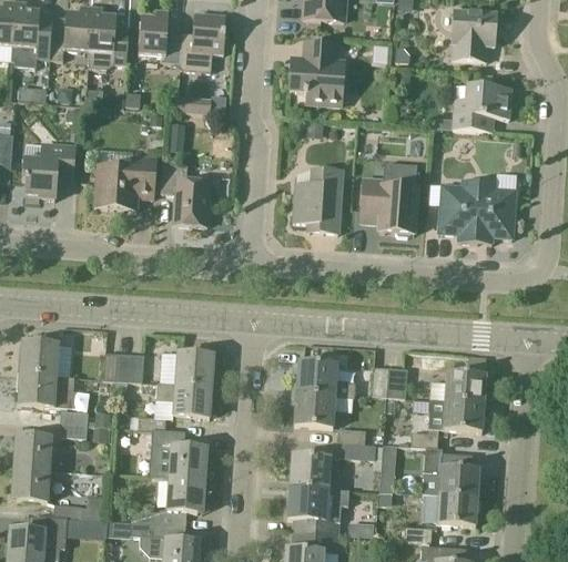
[(304,0),(303,18),(344,21),(345,0),(304,0)]
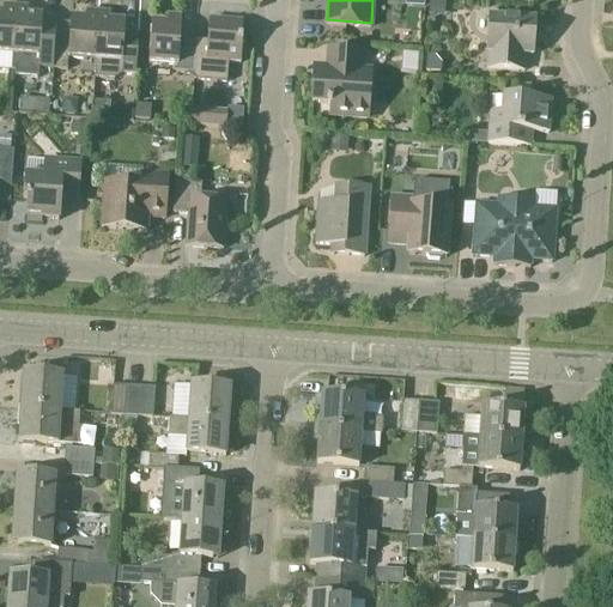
[(0,48),(13,49),(16,2),(4,1),(4,8),(0,8),(0,48)]
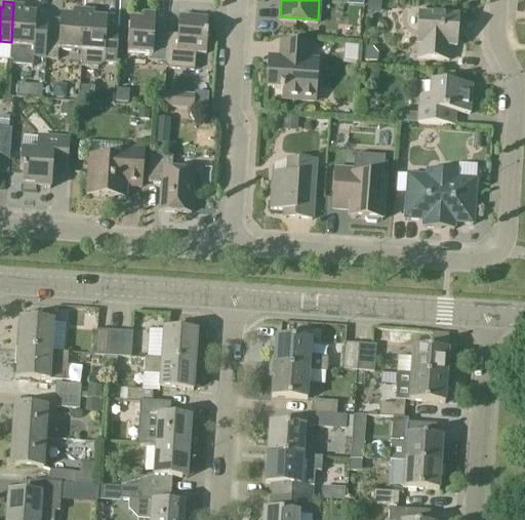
[(48,15),(36,14),(37,10),(24,9),(25,3),(13,2),(11,42),(10,56),(23,57),(24,62),(30,63),(33,58),(34,53),(45,54),(48,15)]
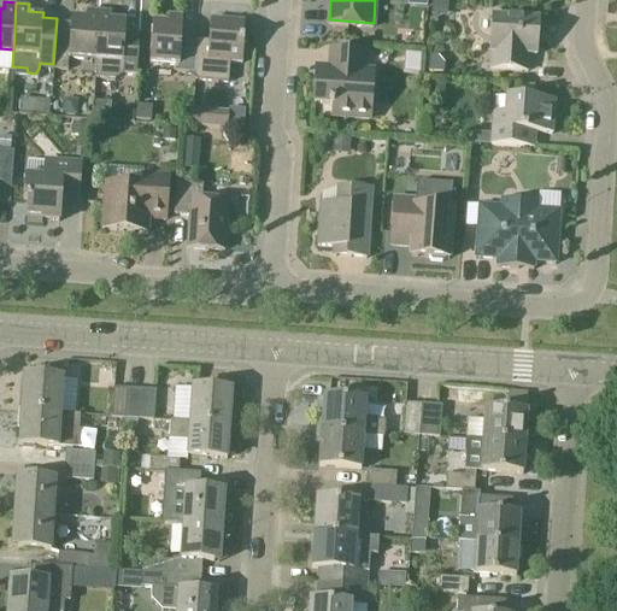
[(536,51),(540,5),(538,4),(536,13),(493,11),(491,47),(492,47),(491,64),(528,66),(529,50),(536,51)]
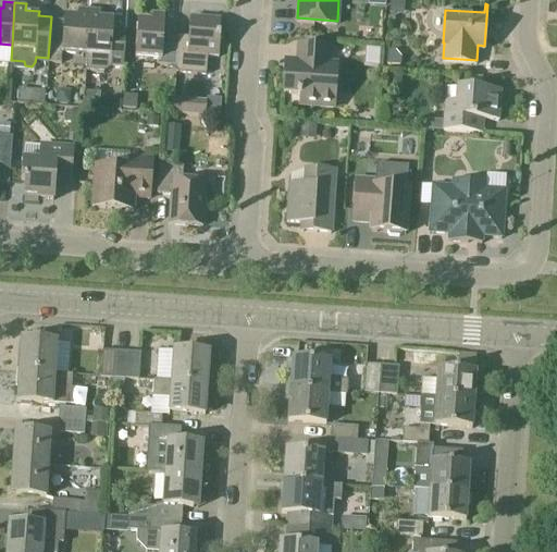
[(87,50),(89,8),(78,7),(78,13),(64,12),(64,17),(51,16),(48,58),(62,59),(62,49),(87,50)]
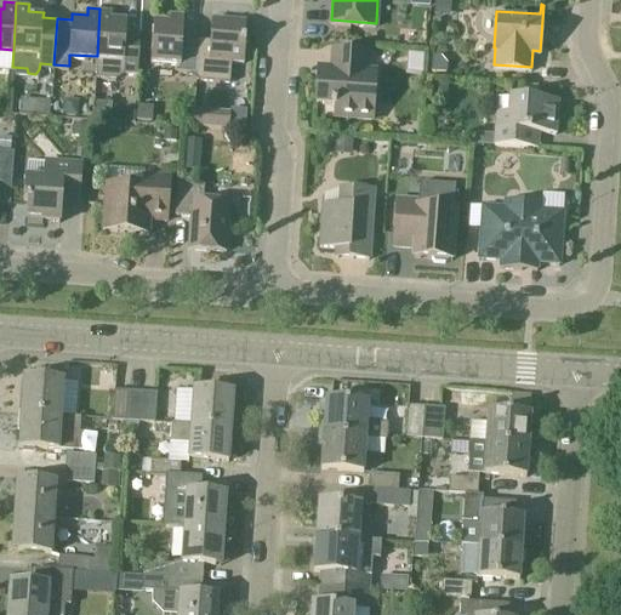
[(127,17),(112,16),(112,9),(100,9),(97,56),(98,56),(97,74),(115,75),(124,69),(138,70),(138,55),(125,53),(127,17)]
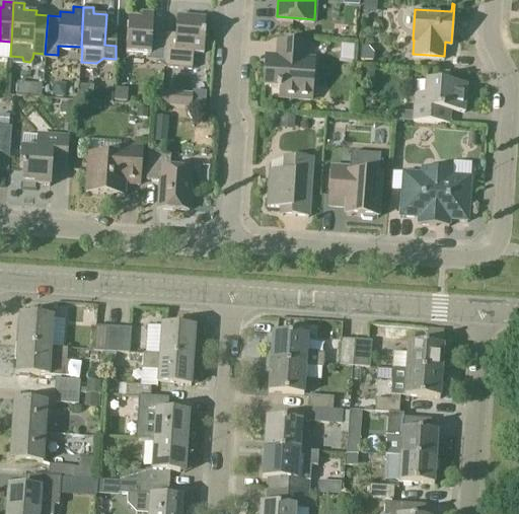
[(166,30),(153,29),(154,11),(142,10),(142,16),(129,15),(127,49),(150,51),(149,56),(164,57),(166,30)]
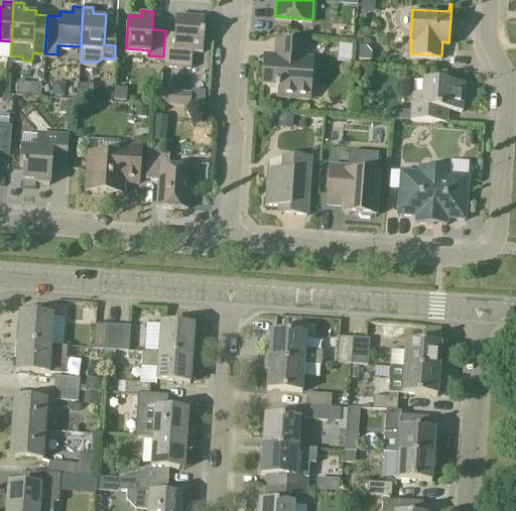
[(205,29),(204,29),(205,14),(176,12),(174,36),(165,35),(165,30),(163,56),(163,64),(191,66),(192,48),(203,48),(205,29)]
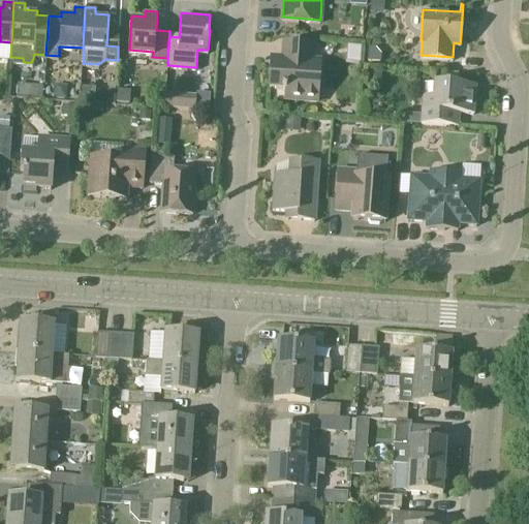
[(320,57),(312,56),(313,40),(284,38),(283,55),(271,54),(269,85),(282,86),(285,88),(285,96),(317,98),(320,57)]
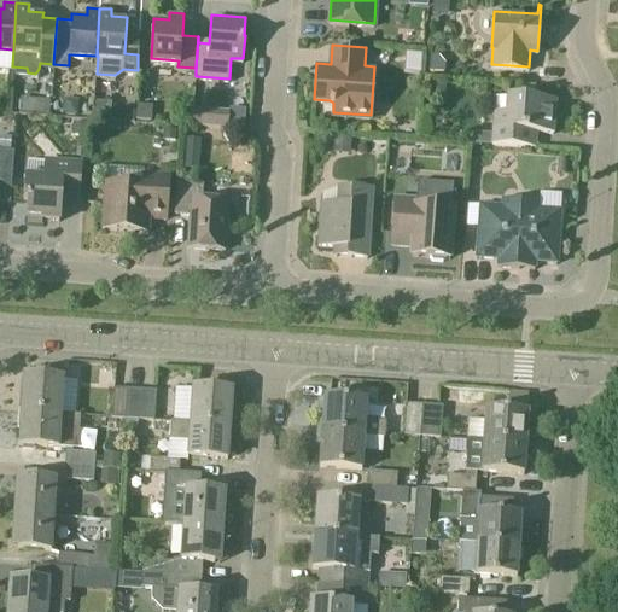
[(423,48),(406,48),(404,68),(421,69),(423,48)]
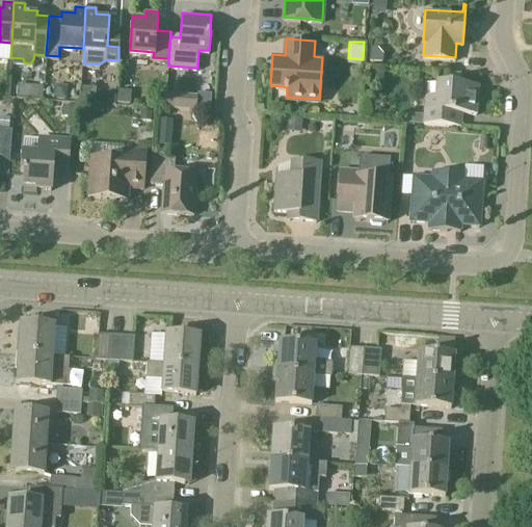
[(384,45),(370,45),(369,59),(383,60),(384,45)]
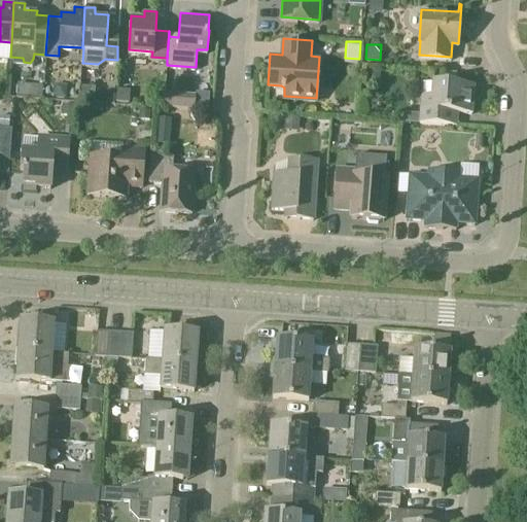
[(473,84),(475,84),(476,81),(432,78),(431,93),(422,92),(420,111),(406,110),(406,118),(456,123),(457,109),(471,110),(473,84)]
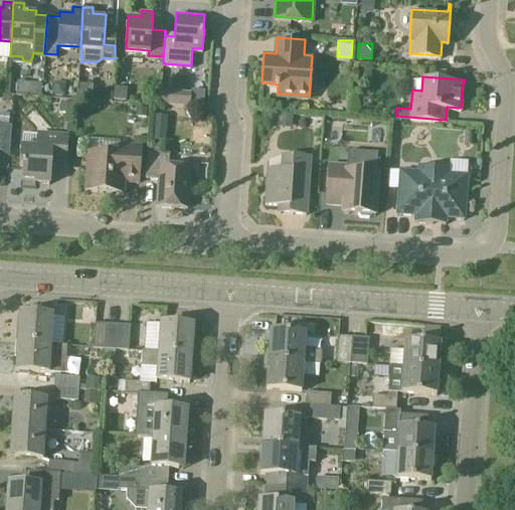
[(64,93),(66,79),(53,77),(51,92),(64,93)]
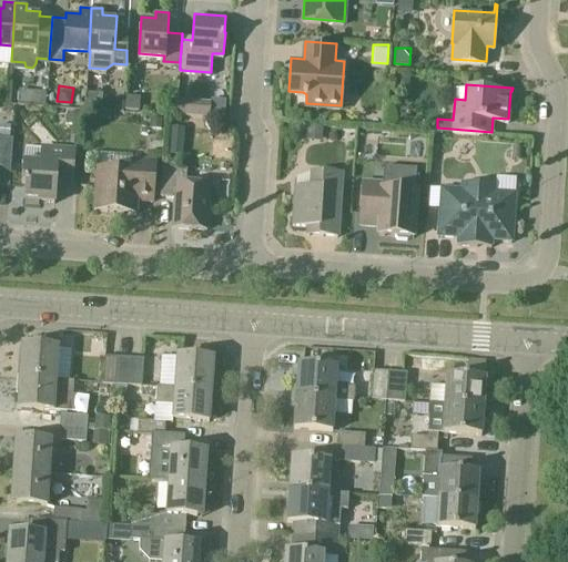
[(46,100),(47,88),(38,87),(32,91),(32,99),(46,100)]
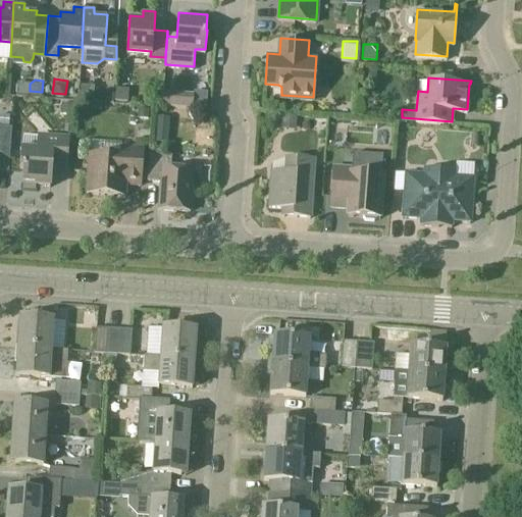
[(80,96),(94,97),(95,82),(81,81),(80,96)]
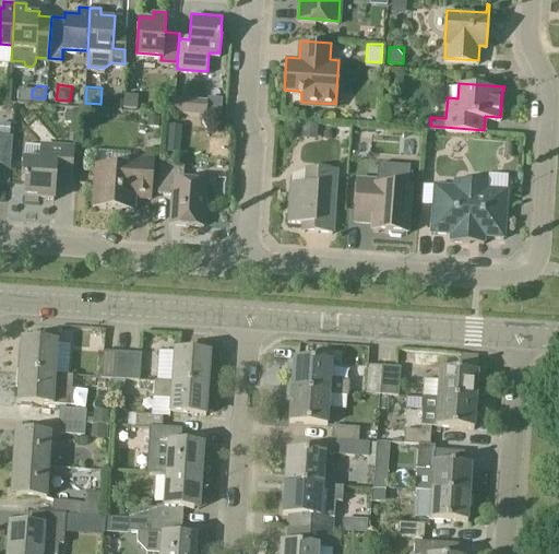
[(122,104),(138,105),(139,92),(123,91),(122,104)]
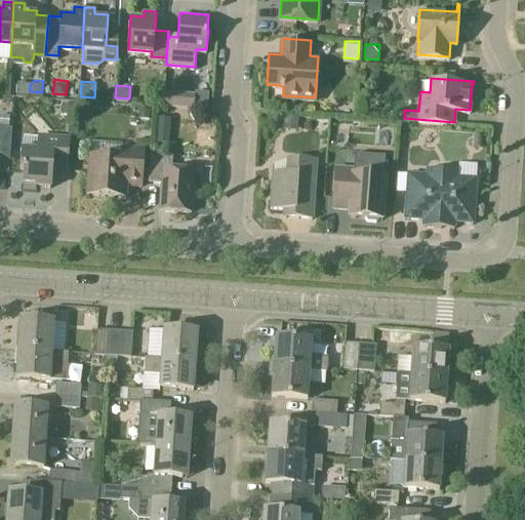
[(195,91),(164,89),(163,104),(194,106),(195,91)]
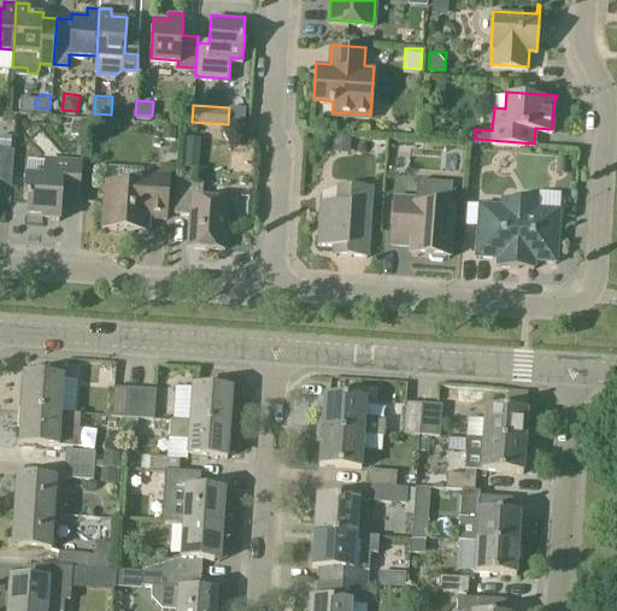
[(90,118),(72,117),(72,130),(89,131),(90,118)]
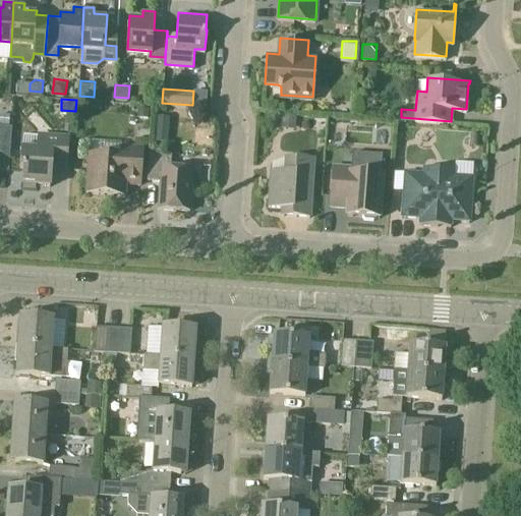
[(138,105),(137,113),(149,114),(150,105),(138,105)]
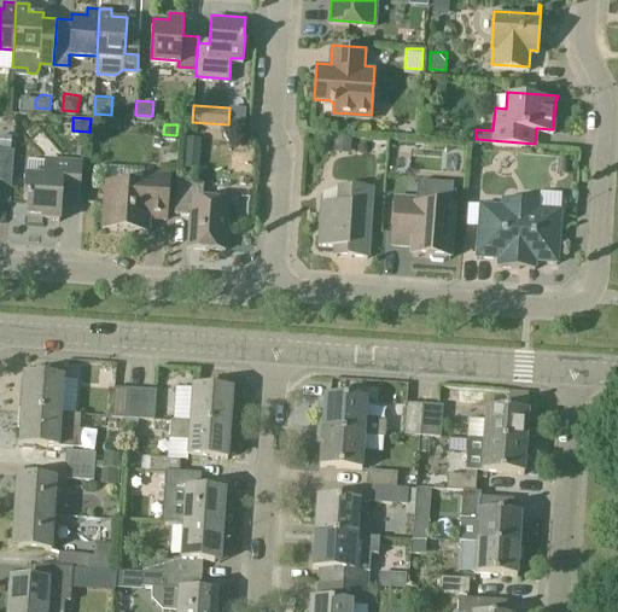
[(0,143),(11,144),(12,132),(0,130),(0,143)]
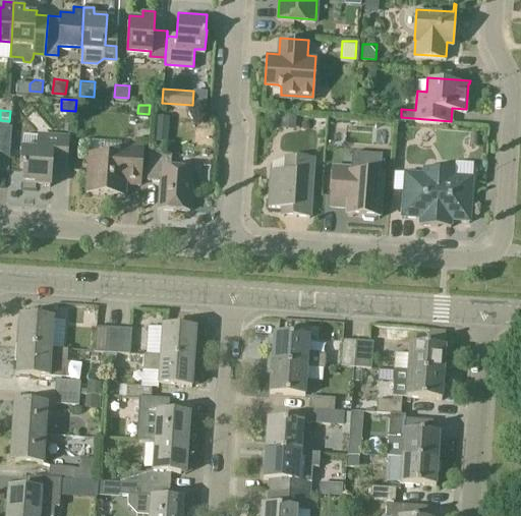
[(296,112),(281,111),(280,125),(295,126),(296,112)]
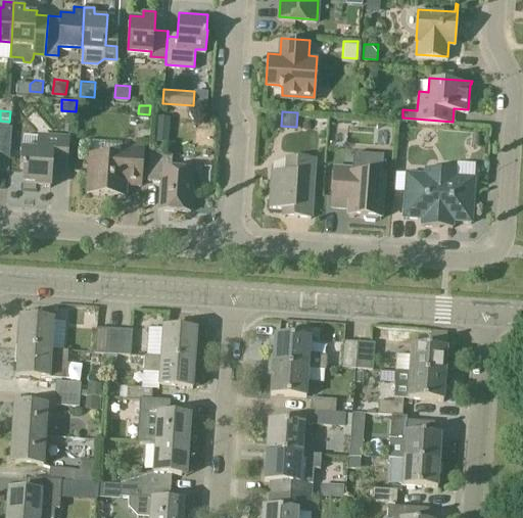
[(12,124),(0,123),(0,167),(9,168),(12,124)]
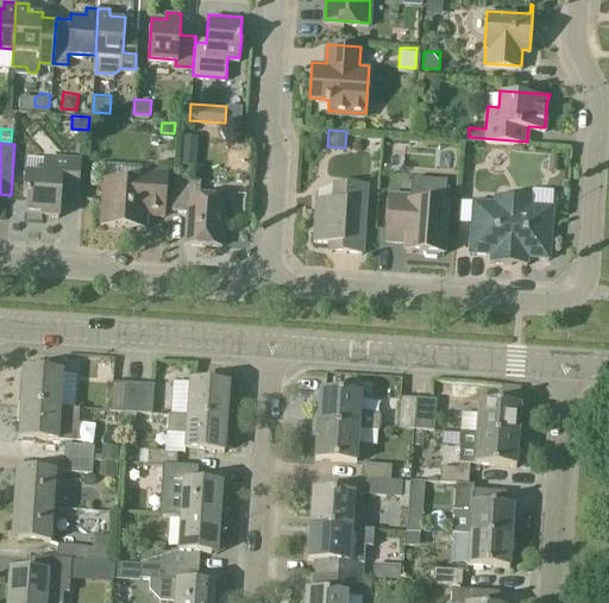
[(77,192),(80,157),(45,155),(44,173),(26,171),(25,190),(23,189),(23,194),(29,194),(27,209),(29,209),(27,214),(41,215),(41,213),(58,214),(61,190),(77,192)]
